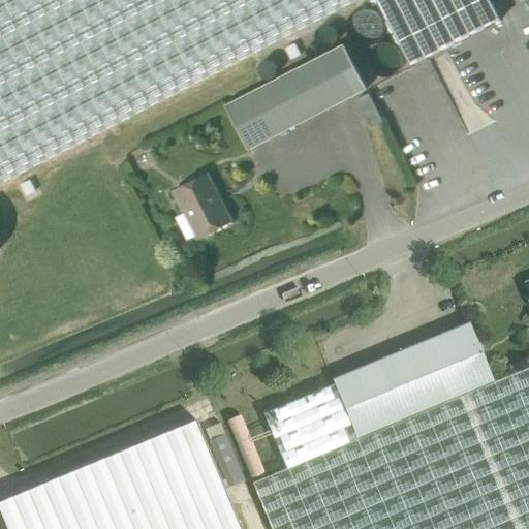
[(0,0),(0,184),(263,48),(356,0),(375,0),(410,65),(499,20),(489,0),(0,0)]
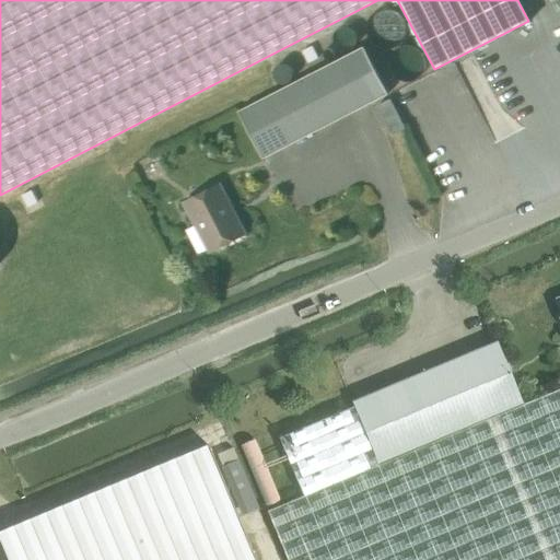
[(263,159),(386,94),(362,47),(238,112),(263,159)]
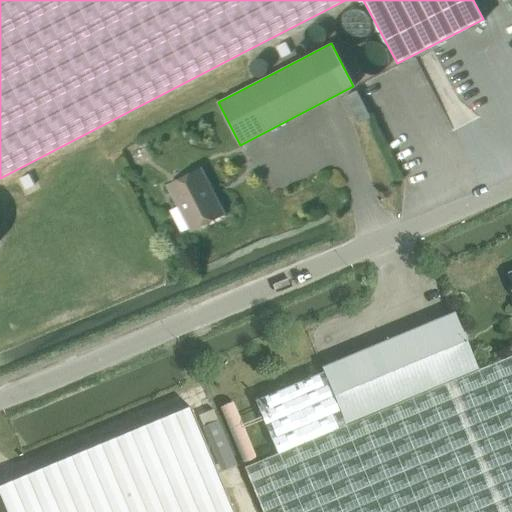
[(356,91),(344,97),(357,123),(369,117),(356,91)]
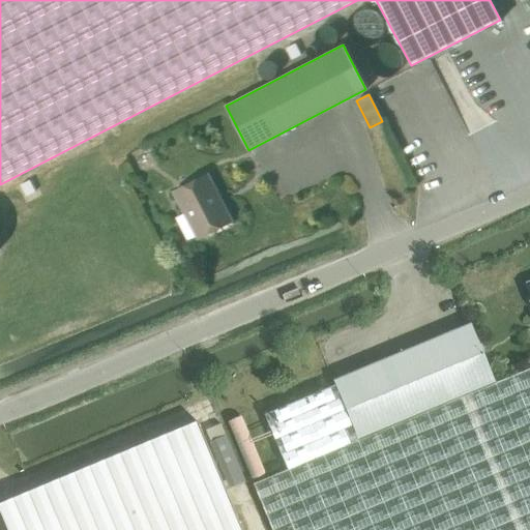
[(174,192),(184,212),(175,217),(187,240),(196,235),(198,238),(231,222),(207,175),(174,192)]
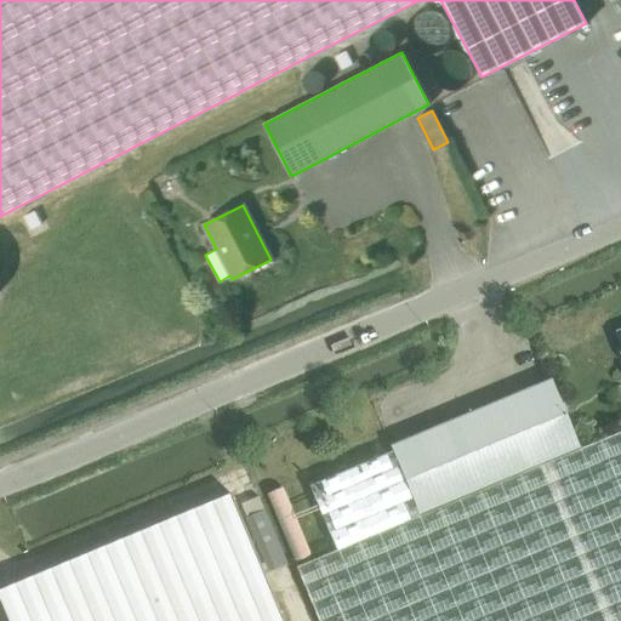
[(392,451),(309,486),(336,551),(580,449),(551,379),(391,445),(392,451)]
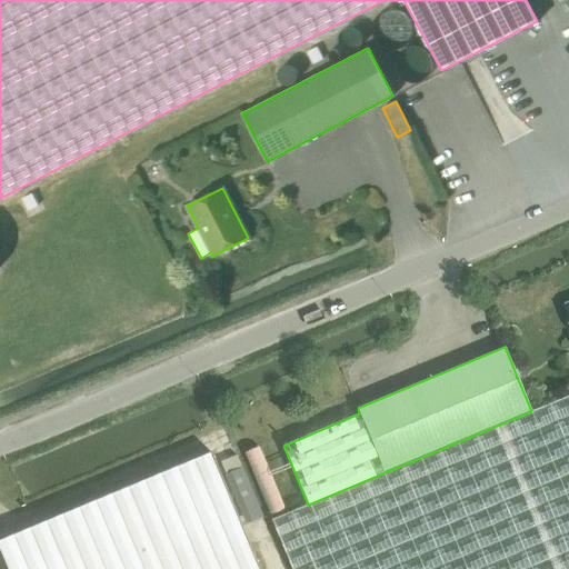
[(568,568),(568,395),(531,411),(308,505),(271,520),(291,568),(568,568)]
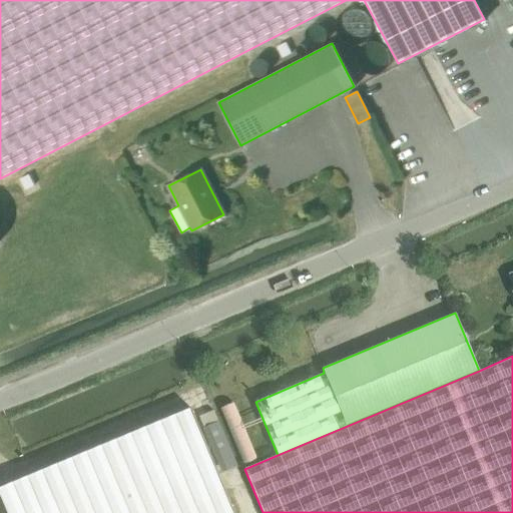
[(233,512),(189,408),(0,487),(0,498),(6,512),(233,512)]
